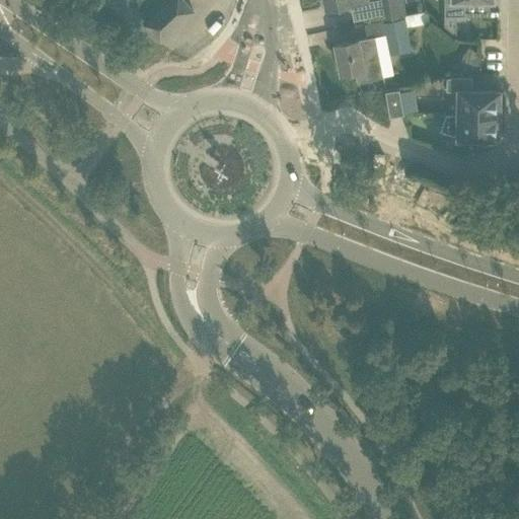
[(183,0),(170,0),(145,23),(160,41),(194,10),(183,0)]
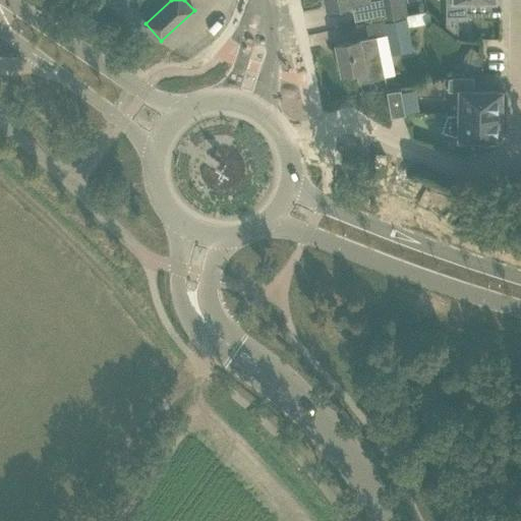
[(327,0),(329,7),(349,3),(352,2),(355,19),(386,13),(387,17),(406,14),(403,0),(402,0),(391,2),(390,0),(327,0)]
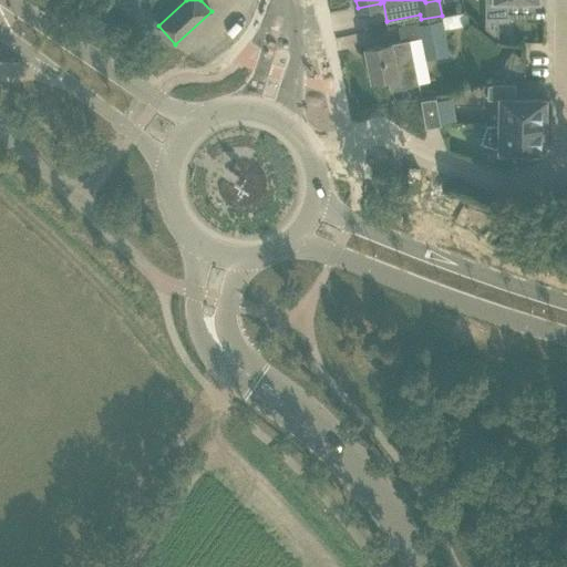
[(485,0),(485,17),(508,17),(507,0),(485,0)]
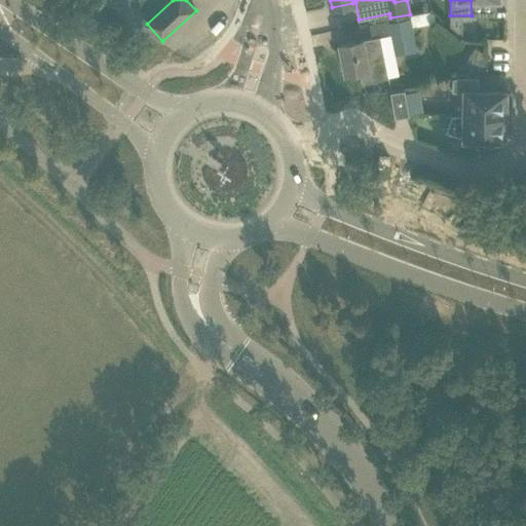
[(138,15),(134,22),(141,27),(145,21),(138,15)]
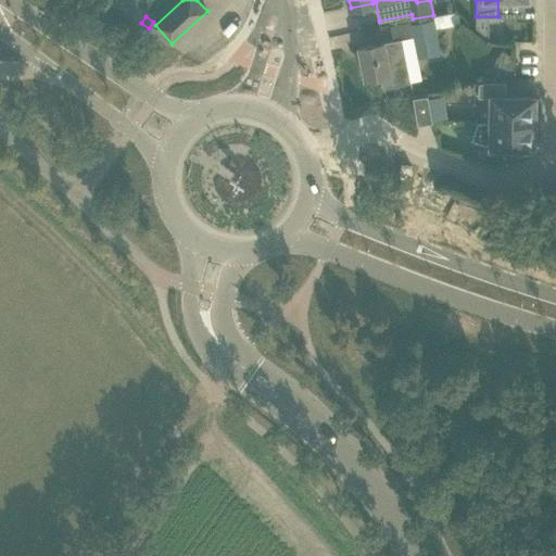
[(433,19),(411,23),(414,36),(418,59),(441,53),(433,19)]
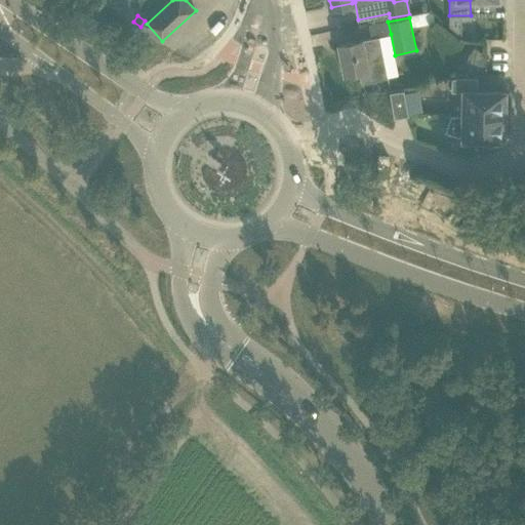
[(449,21),(449,26),(461,35),(461,21),(449,21)]
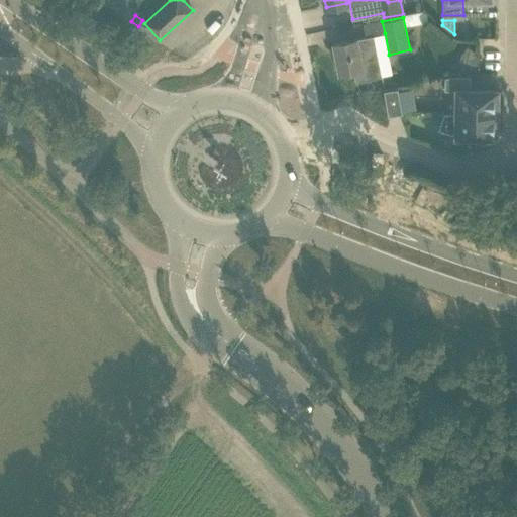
[(353,39),(333,43),(339,73),(353,70),(355,82),(382,77),(378,57),(374,35),(367,37),(357,38),(353,39)]
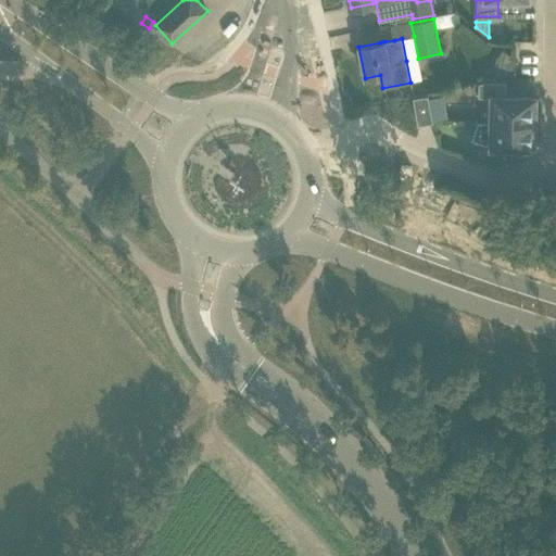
[(495,57),(493,66),(496,78),(515,73),(516,68),(517,61),(516,61),(515,60),(502,49),(495,57)]
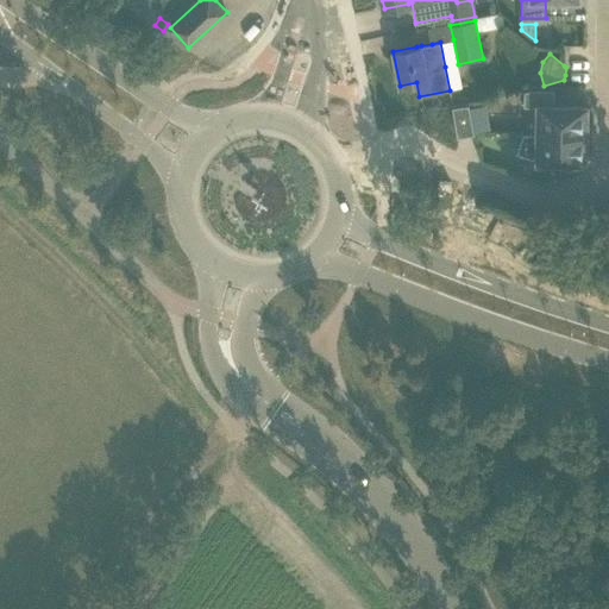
[(554,89),(525,90),(523,105),(539,106),(538,132),(586,133),(586,129),(589,129),(589,112),(586,112),(586,105),(554,105),(554,89)]
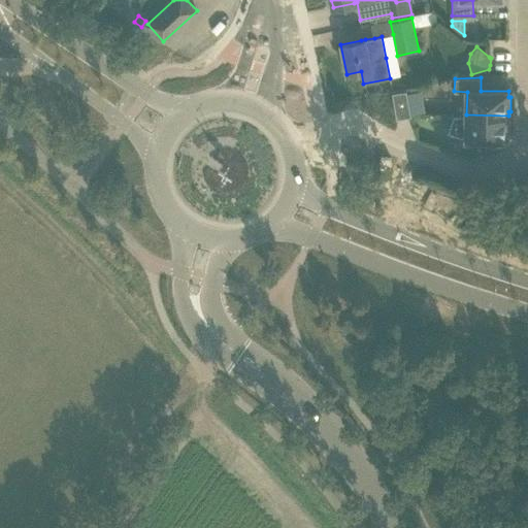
[(411,116),(406,90),(392,93),(396,119),(411,116)]
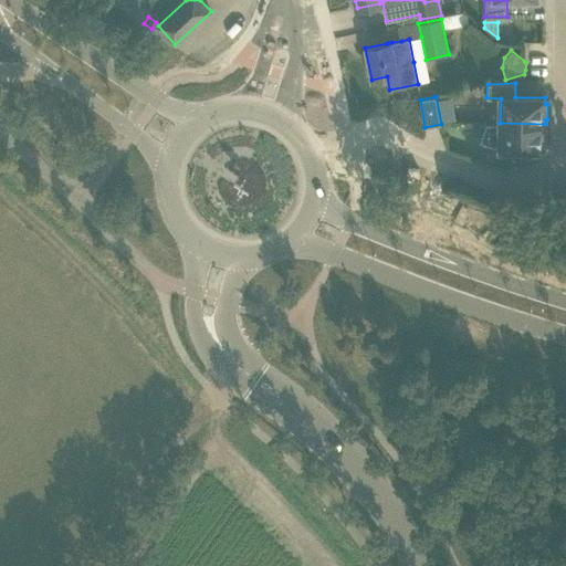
[(545,124),(500,123),(500,149),(511,149),(512,149),(544,149),(544,144),(546,144),(546,128),(545,128),(545,124)]
